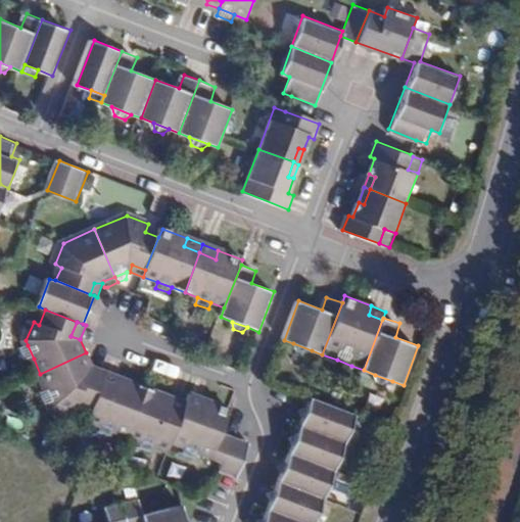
[(303,356),(312,350),(293,343),(295,352),(303,356)]
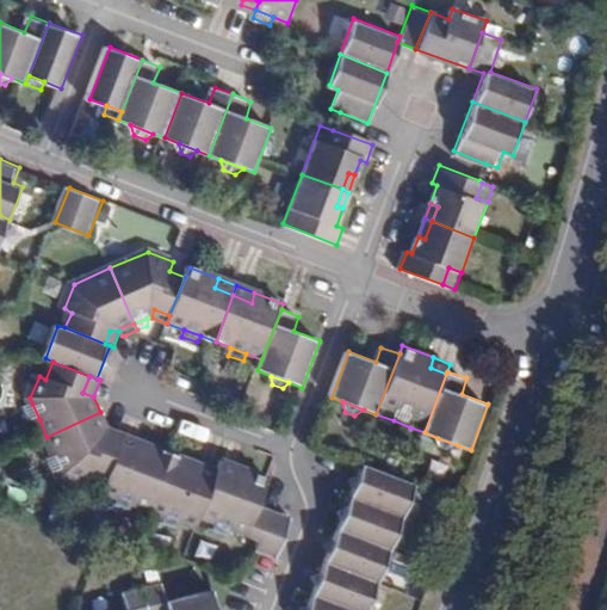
[(39,419),(32,404),(24,406),(31,423),(39,419)]
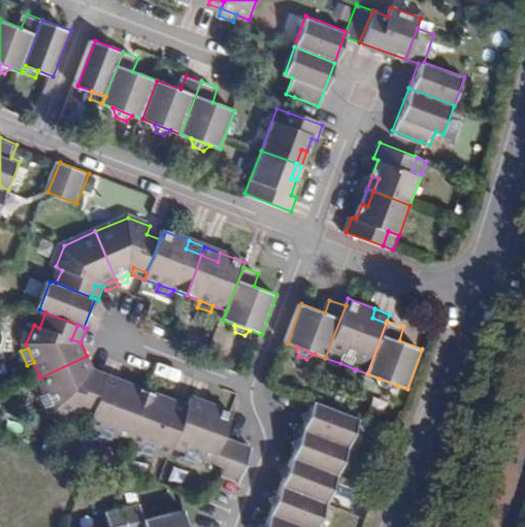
[(48,394),(54,405),(56,412),(92,425),(106,388),(91,382),(95,374),(87,356),(40,377),(48,394)]
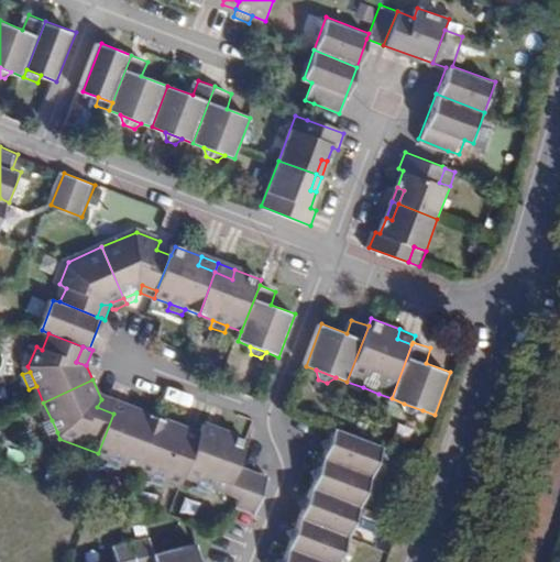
[(375,401),(379,394),(363,387),(361,396),(375,401)]
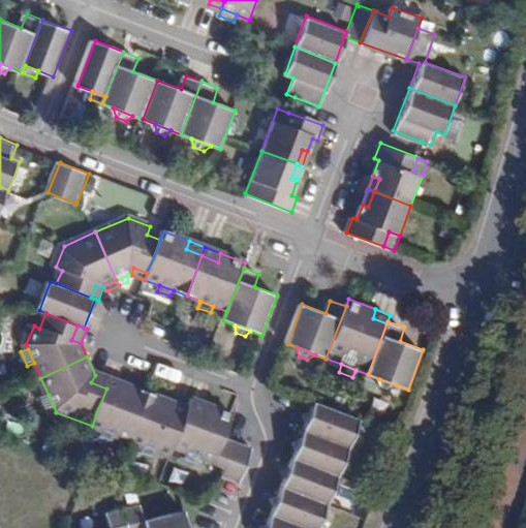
[(91,382),(106,389),(107,385),(110,380),(95,375),(91,382)]
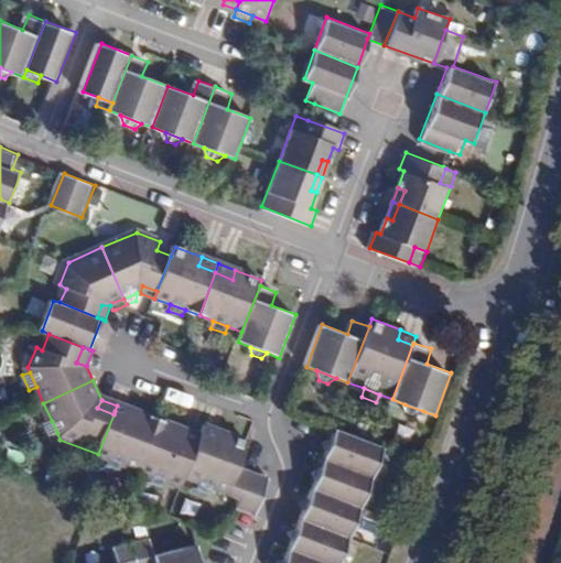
[(416,415),(423,411),(405,404),(407,412),(416,415)]
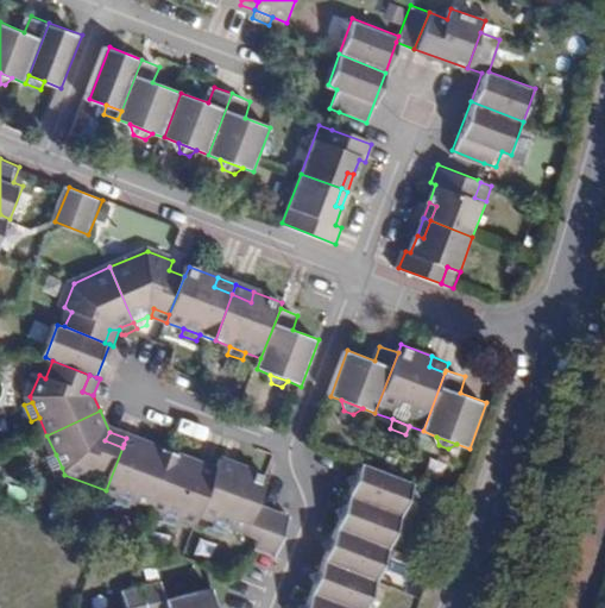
[(138,449),(142,444),(126,438),(124,444),(128,446),(138,449)]
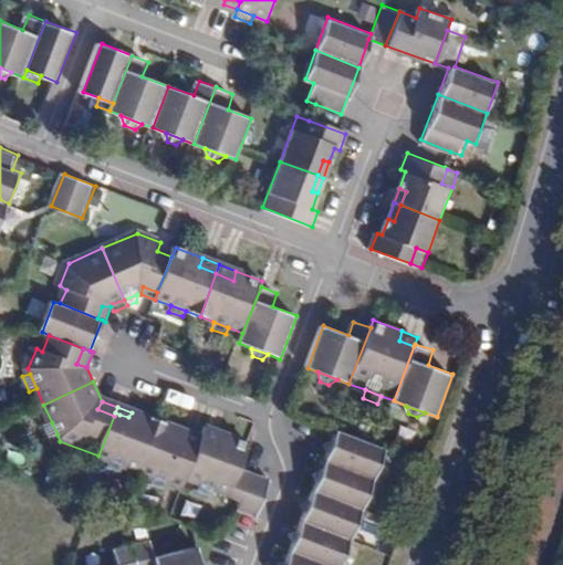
[(114,416),(98,456),(112,461),(127,467),(143,472),(160,422),(132,412),(128,417),(120,415),(115,412),(114,416)]
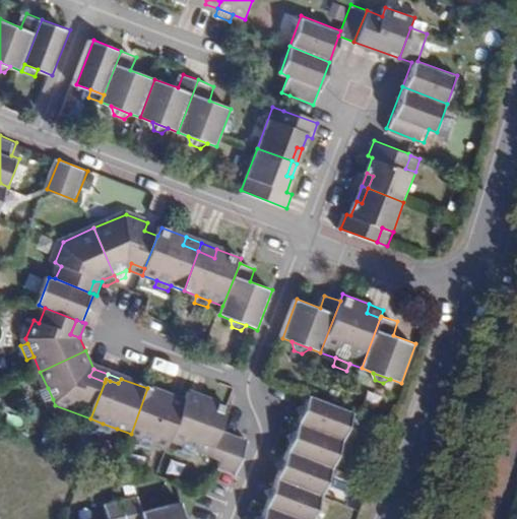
[(45,402),(53,399),(48,388),(41,392),(45,402)]
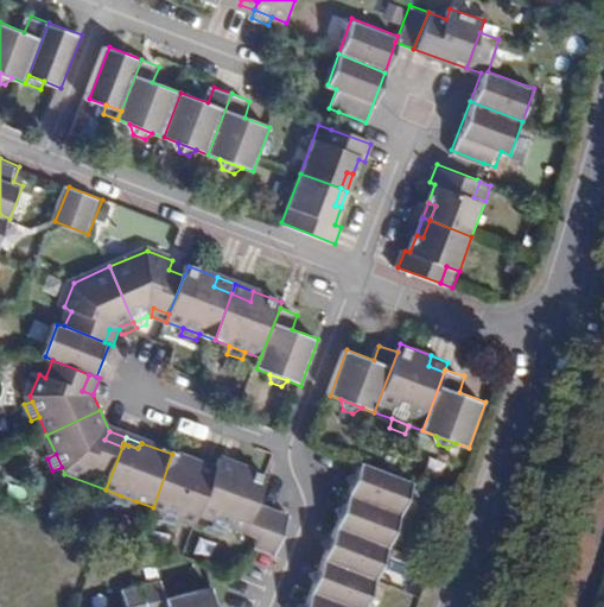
[(169,513),(184,519),(199,525),(203,514),(216,479),(201,474),(203,466),(172,454),(153,507),(169,513)]
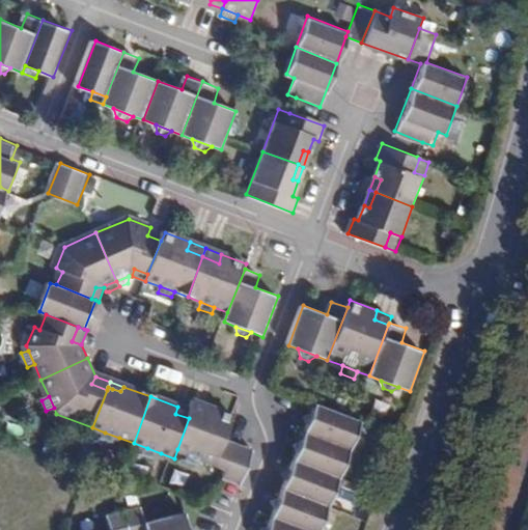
[(209,416),(212,409),(195,401),(192,410),(209,416)]
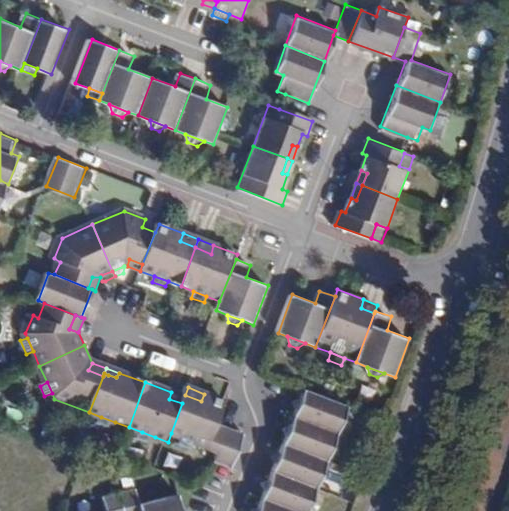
[(304,387),(294,416),(340,432),(350,403),(304,387)]
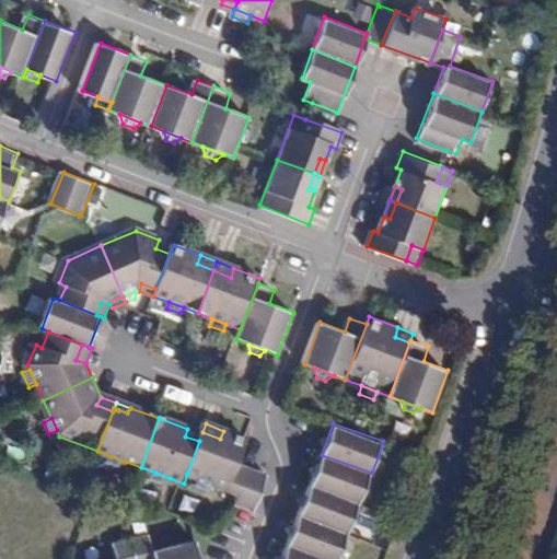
[(185,437),(199,441),(202,434),(187,429),(185,437)]
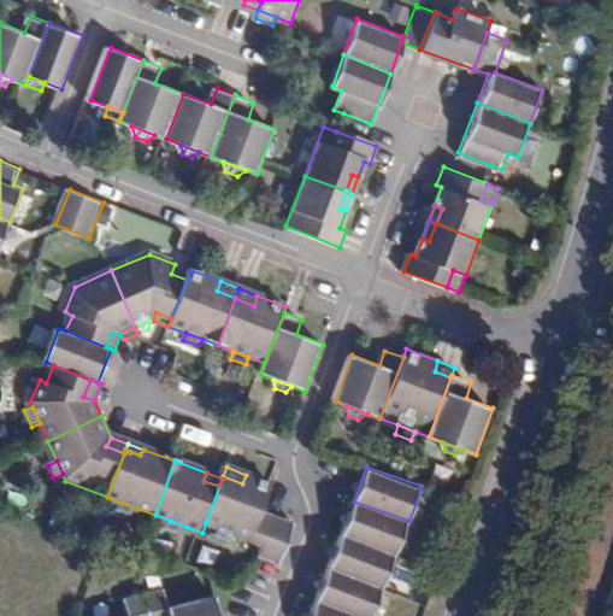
[(219,486),(206,522),(220,528),(236,534),(253,540),(257,529),(264,511),(272,486),(246,475),(242,484),(223,476),(223,479),(219,486)]
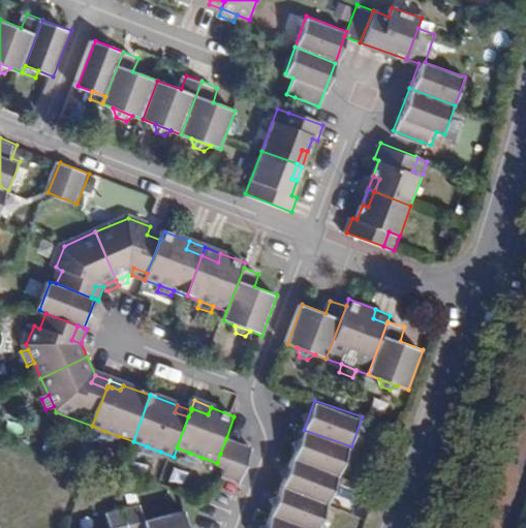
[(304,430),(295,459),(341,475),(351,446),(304,430)]
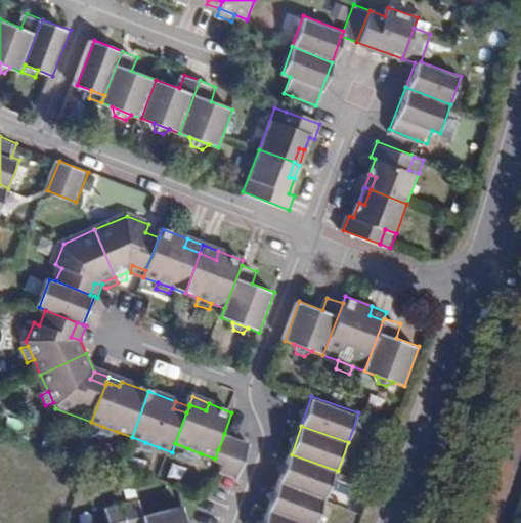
[(118,432),(103,427),(101,434),(116,439),(118,432)]
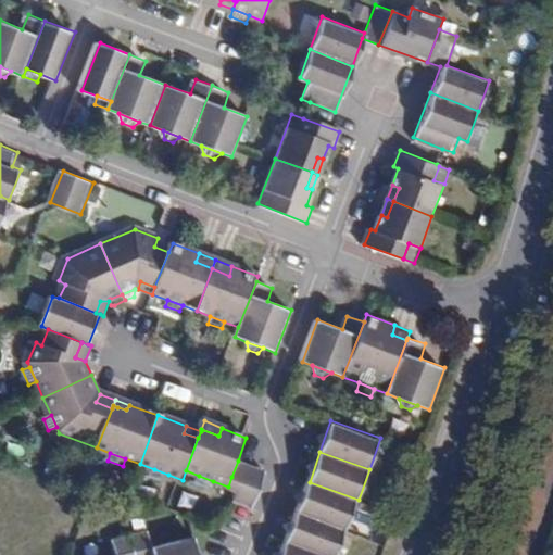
[(238,461),(231,477),(246,483),(263,489),(269,472),(238,461)]
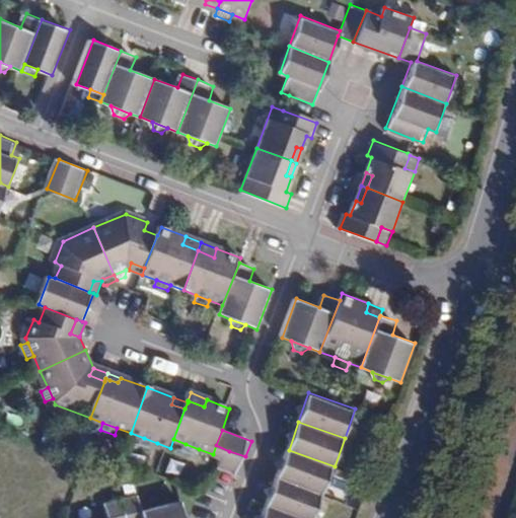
[(153,451),(157,443),(144,438),(141,447),(153,451)]
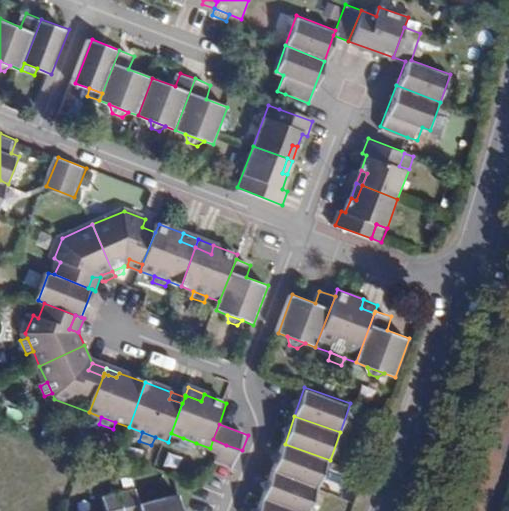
[(196,443),(183,438),(182,445),(193,450),(196,443)]
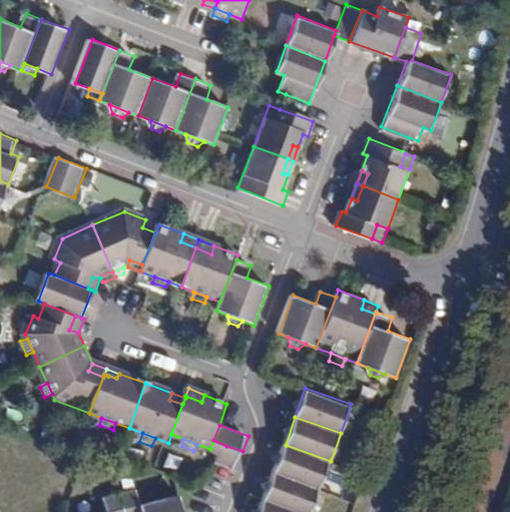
[(213,440),(210,449),(222,454),(226,446),(213,440)]
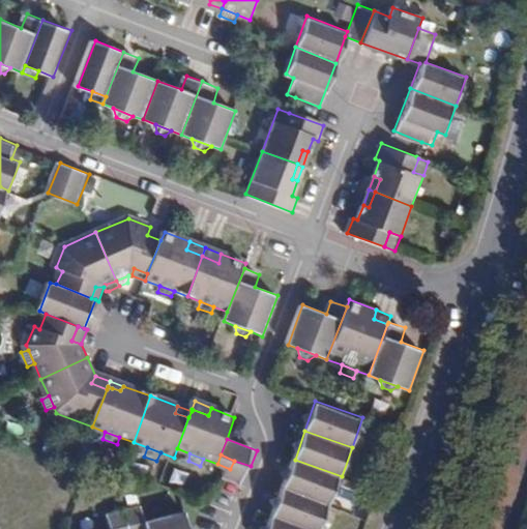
[(295,460),(285,488),(332,504),(342,476),(295,460)]
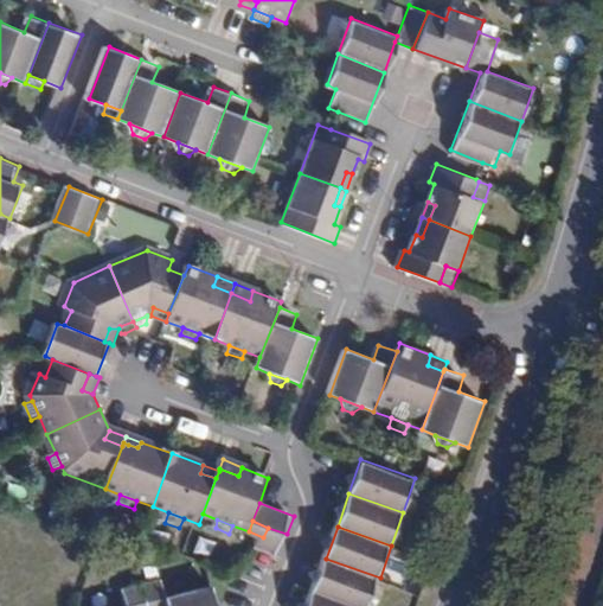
[(268,528),(263,537),(260,552),(278,557),(287,534),(268,528)]
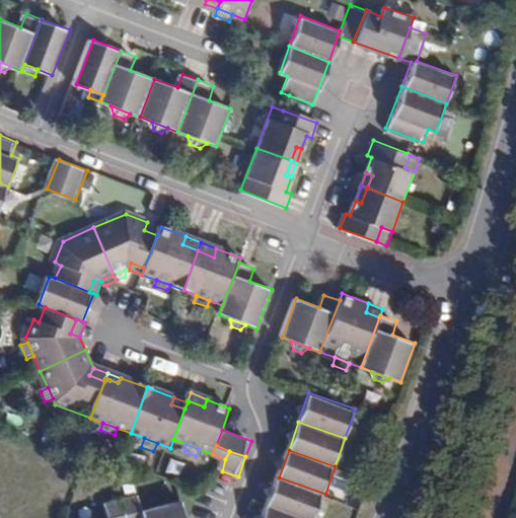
[(279,477),(270,505),(305,517),(316,517),(325,494),(279,477)]
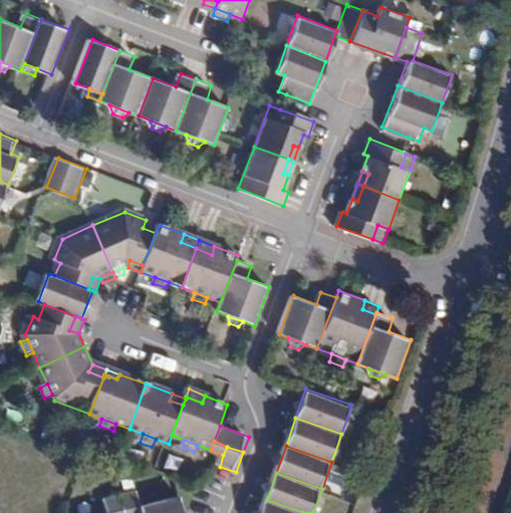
[(122,496),(125,512),(184,512),(181,497),(141,506),(137,493),(122,496)]
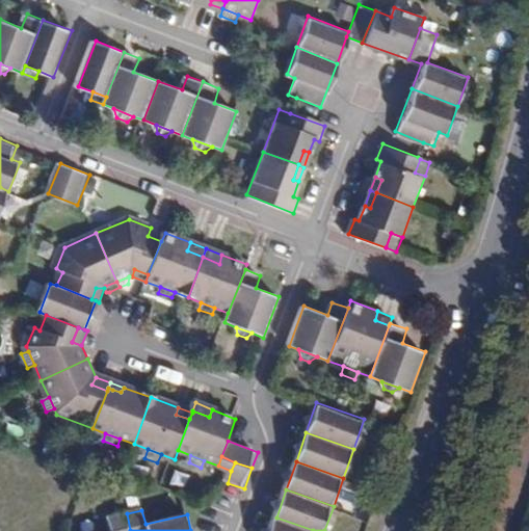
[(130,530),(127,513),(108,518),(110,530),(130,530)]
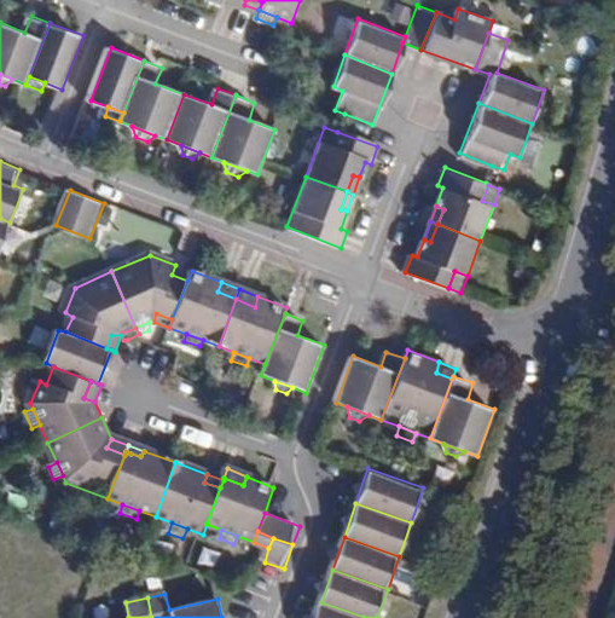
[(364,617),(321,602),(315,617),(364,617)]
